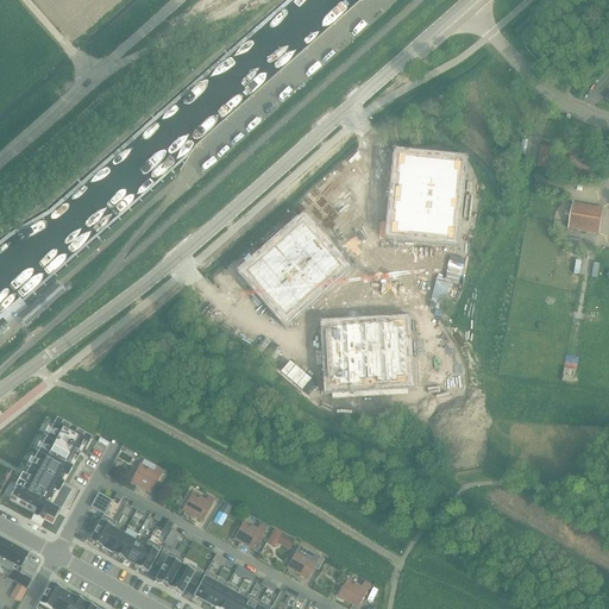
[(368,175),(250,283),(295,332),(347,282),(432,282),(432,243),(463,243),(462,175),(368,175)]
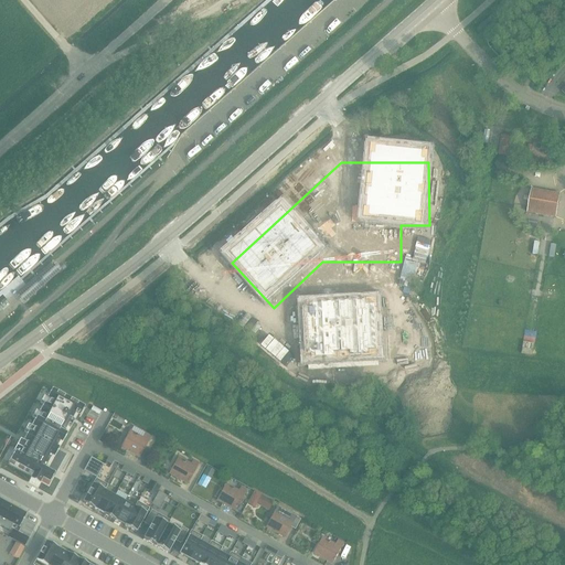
[(560,194),(532,190),(528,212),(544,215),(546,204),(557,206),(560,194)]
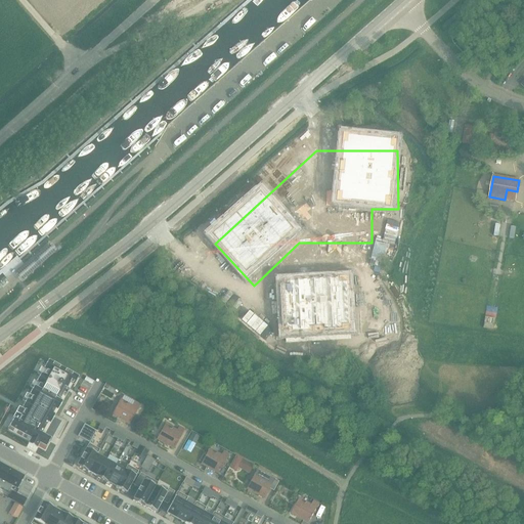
[(51,244),(36,256),(42,262),(54,252),(56,250),(54,248),(51,244)]
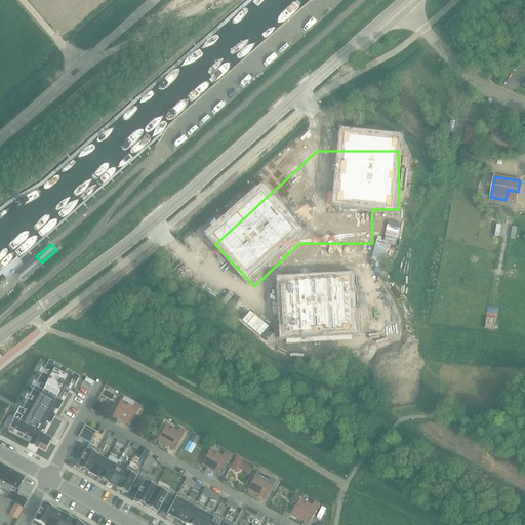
[(33,259),(16,274),(23,280),(39,266),(33,259)]
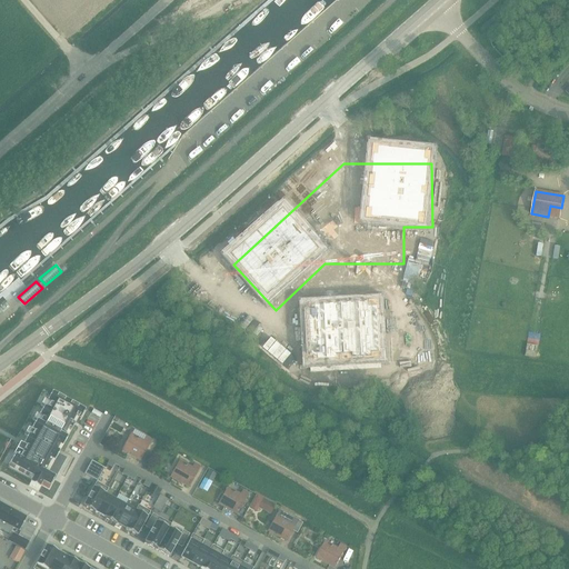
[(379,317),(311,317),(312,370),(378,371),(379,317)]
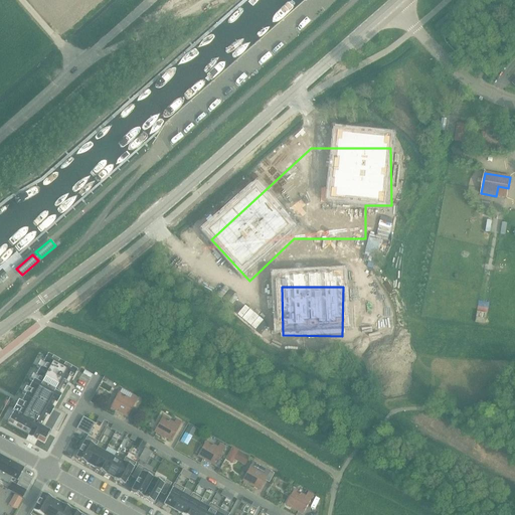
[(12,414),(7,422),(29,435),(26,440),(34,445),(37,439),(44,443),(48,435),(46,434),(49,427),(51,428),(59,414),(52,410),(49,409),(52,404),(55,405),(56,404),(59,399),(59,397),(57,396),(67,377),(70,379),(71,380),(76,372),(46,356),(42,364),(45,365),(42,371),(39,369),(35,377),(38,379),(35,384),(32,382),(27,390),(30,392),(27,397),(24,395),(20,403),(23,405),(17,417),(12,414)]
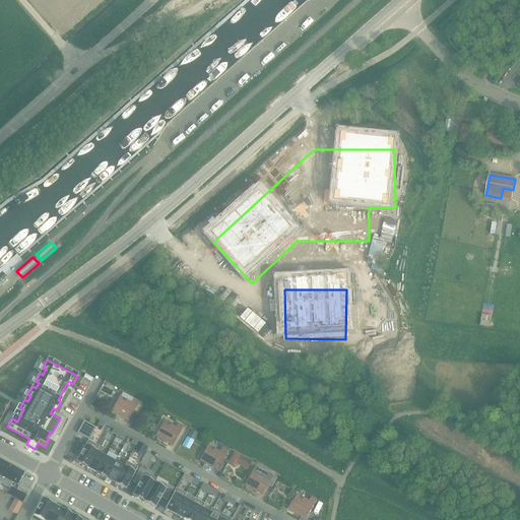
[(120,397),(116,403),(121,406),(117,414),(128,421),(139,402),(134,399),(131,403),(120,397)]
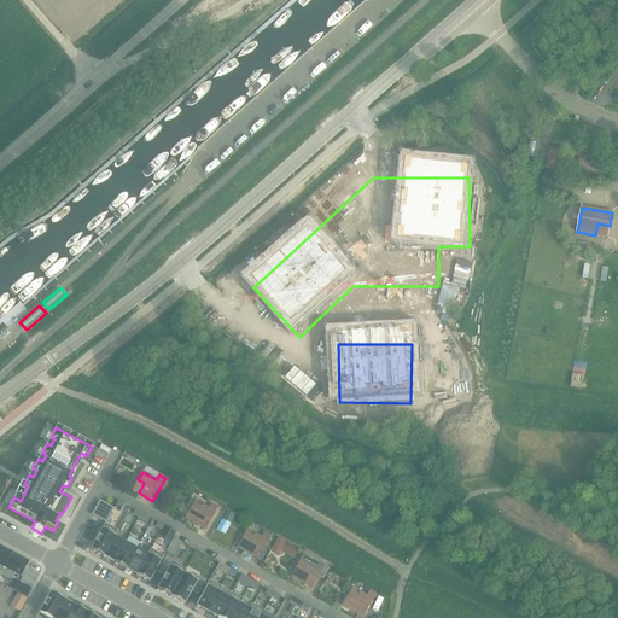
[(99,501),(92,514),(105,523),(114,508),(100,501),(99,501)]
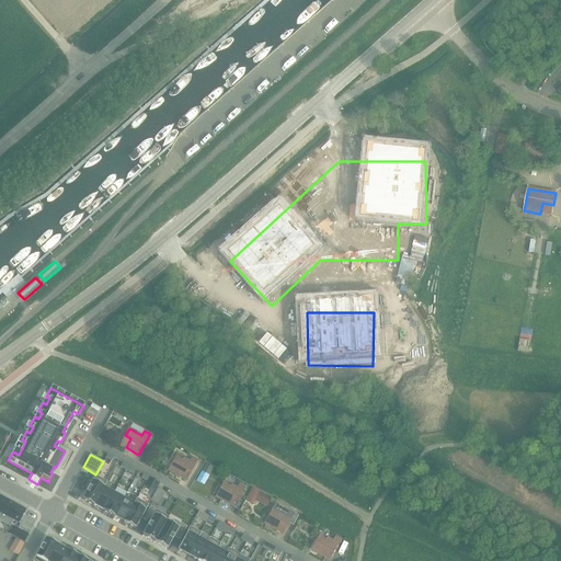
[(174,473),(186,481),(198,460),(193,457),(190,461),(178,455),(173,462),(179,465),(174,473)]
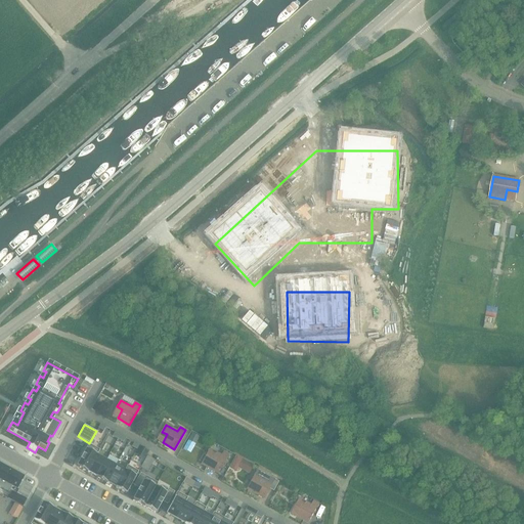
[(192,433),(188,440),(195,444),(200,437),(192,433)]
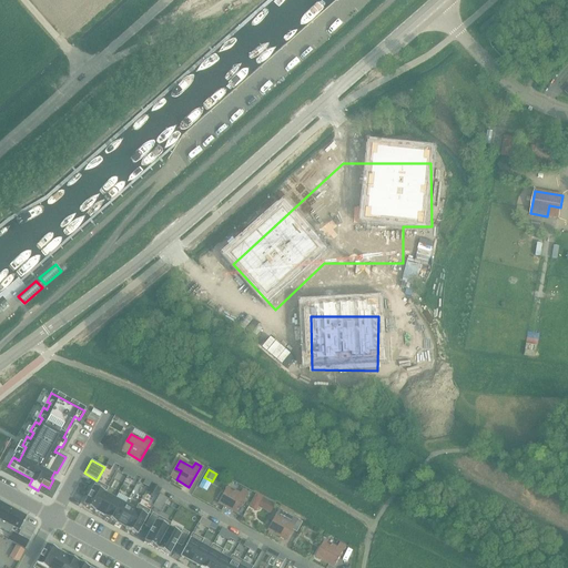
[(97,482),(83,506),(94,511),(104,493),(104,494),(108,488),(97,482)]
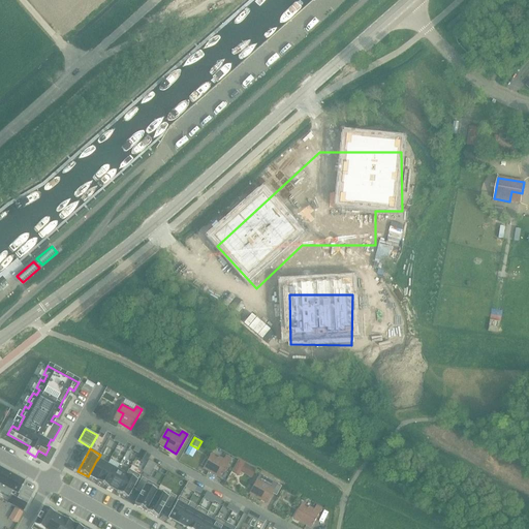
[(141,450),(136,458),(146,463),(150,456),(141,450)]
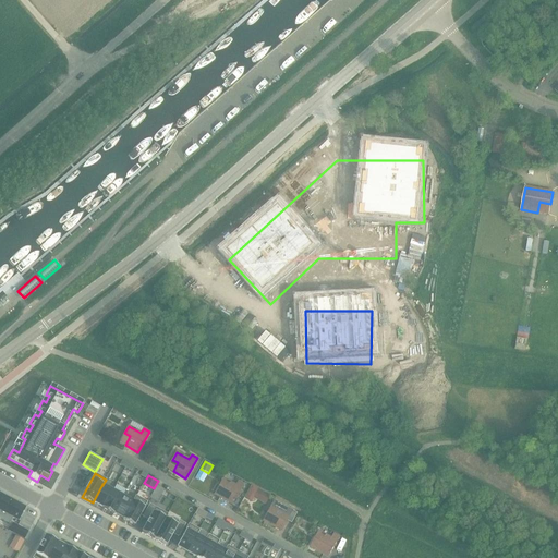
[(219,486),(215,495),(220,497),(233,505),(244,484),(239,482),(237,486),(223,478),(219,486)]
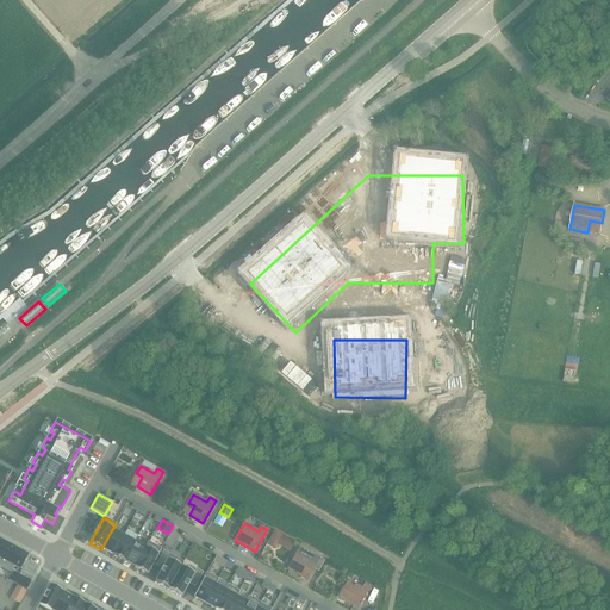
[(112,529),(101,549),(112,555),(123,536),(112,530),(112,529)]
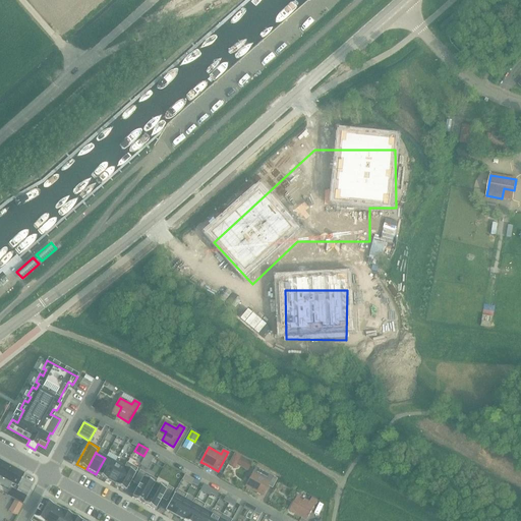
[(146,453),(142,459),(150,463),(153,457),(150,455),(146,453)]
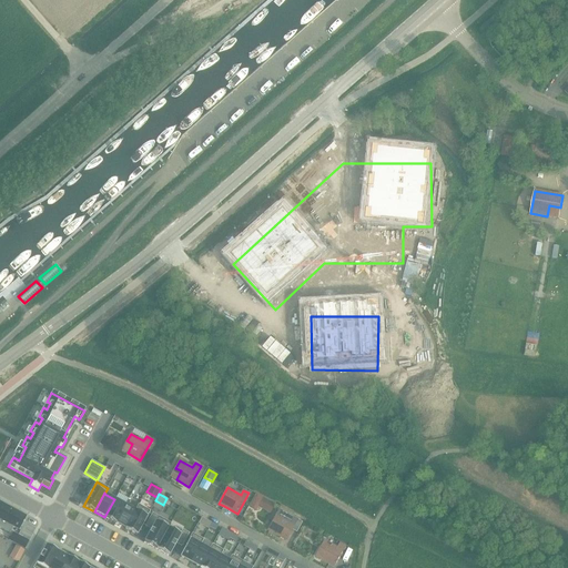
[(262,498),(257,506),(270,513),(274,505),(274,504),(262,497),(262,498)]
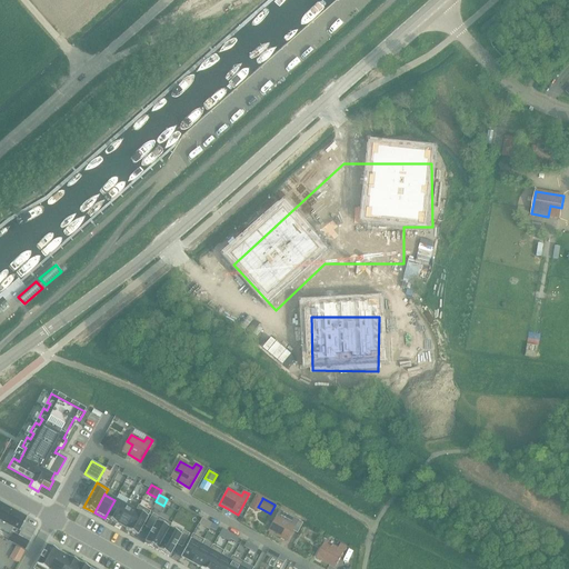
[(105,518),(116,525),(116,523),(126,506),(115,500),(105,518)]
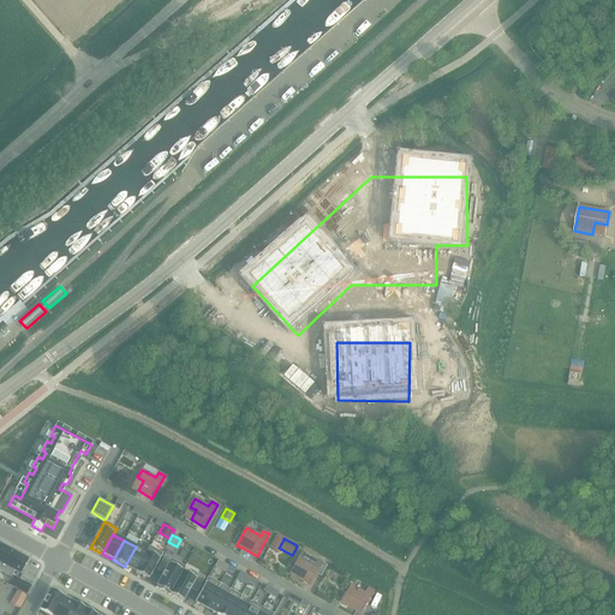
[(0,543),(0,562),(13,571),(21,574),(29,560),(0,543)]
